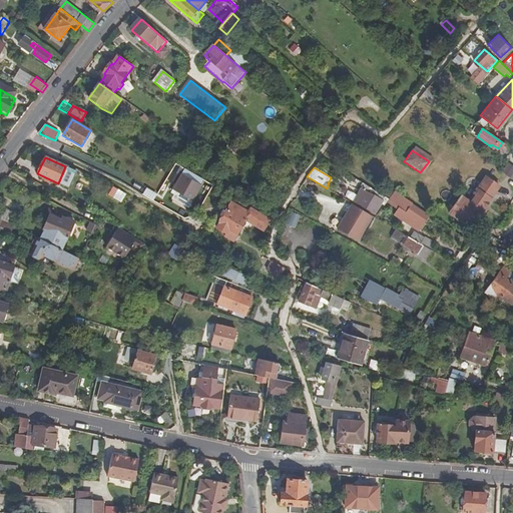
[(170,193),(179,199),(192,177),(182,171),(170,193)]
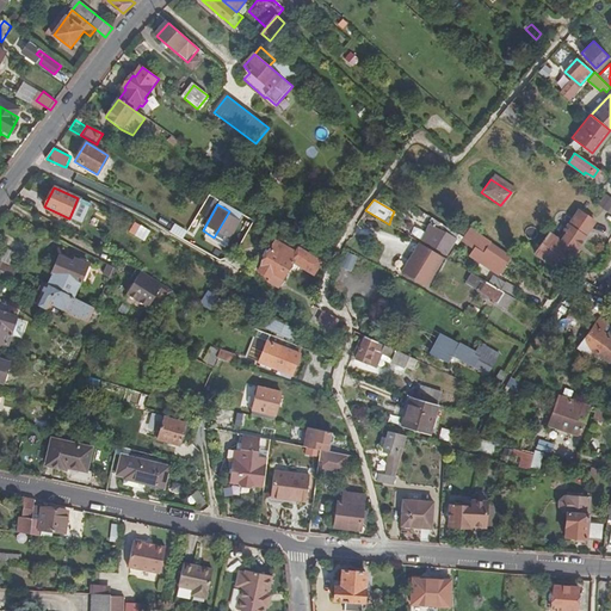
[(562,271),(575,252),(575,251),(585,236),(584,235),(593,221),(576,210),(567,226),(557,240),(548,234),(535,254),(562,271)]
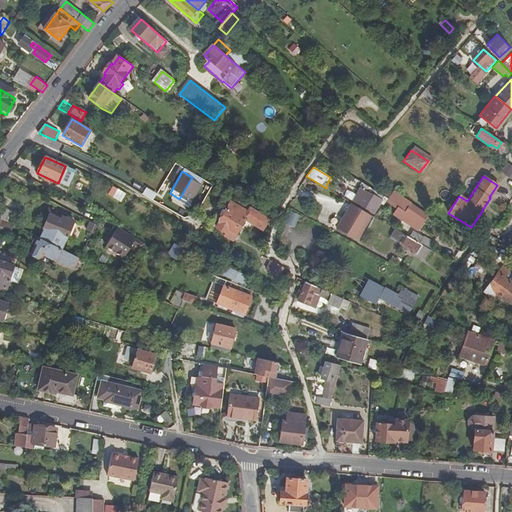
[(383,204),(389,195),(365,181),(353,200),(373,212),(380,202),(383,204)]
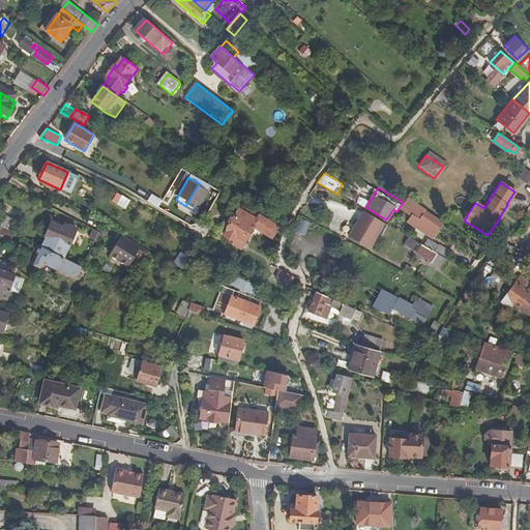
[(217,230),(223,233),(238,210),(233,206),(217,230)]
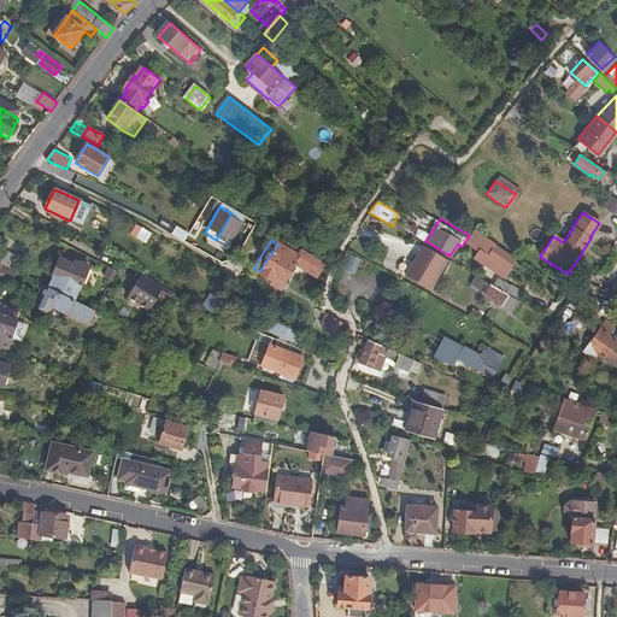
[(446,269),(451,260),(423,244),(405,274),(428,288),(441,266),(446,269)]
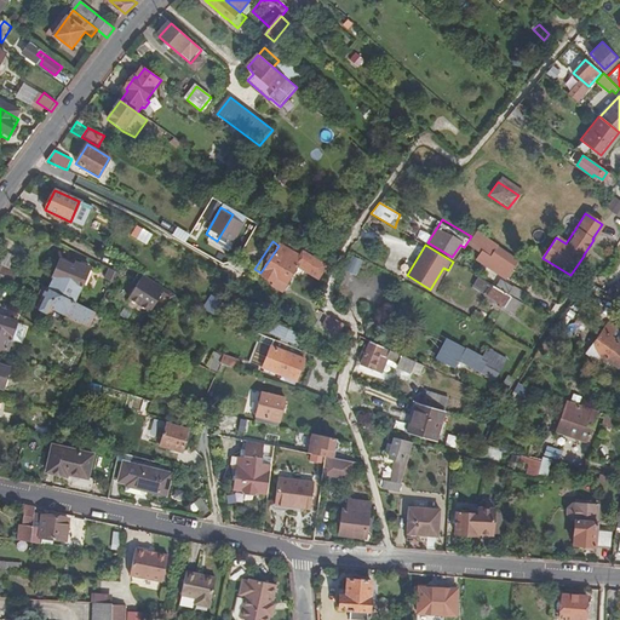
[(298,257),(279,246),(260,273),(260,274),(273,281),(270,283),(280,290),(296,265),(316,279),(325,267),(302,252),(298,257)]
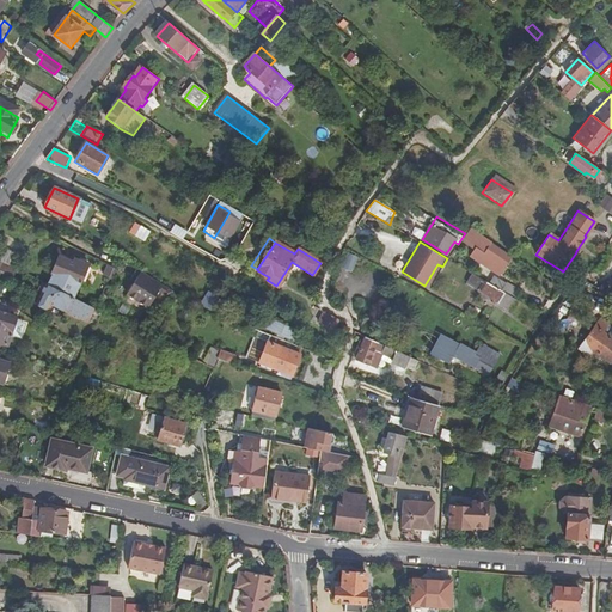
[(481,245),(475,256),(502,271),(508,262),(481,245)]
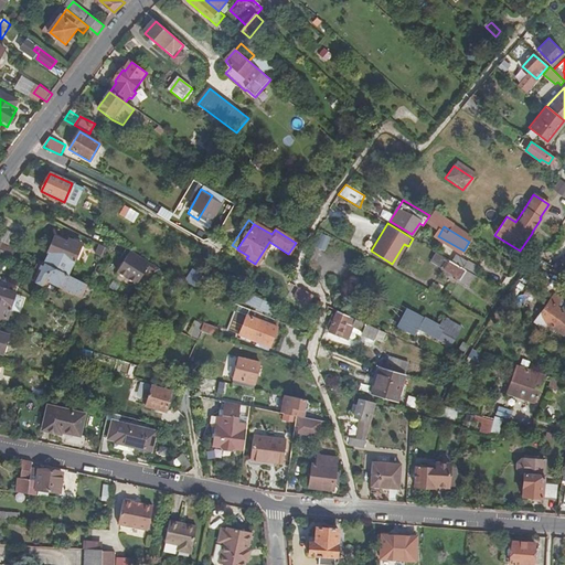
[(49,253),(44,263),(68,275),(83,244),(70,238),(68,242),(55,236),(48,252),(49,253)]
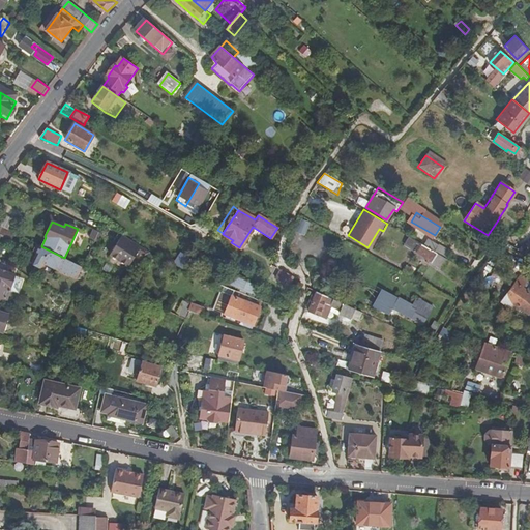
[(104,235),(98,233),(94,240),(94,241),(98,243),(104,235)]
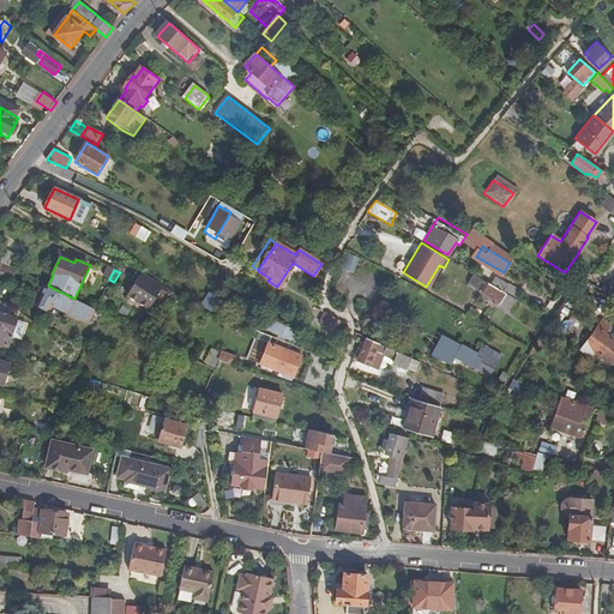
[(175,290),(142,271),(128,295),(151,308),(160,293),(170,299),(175,290)]
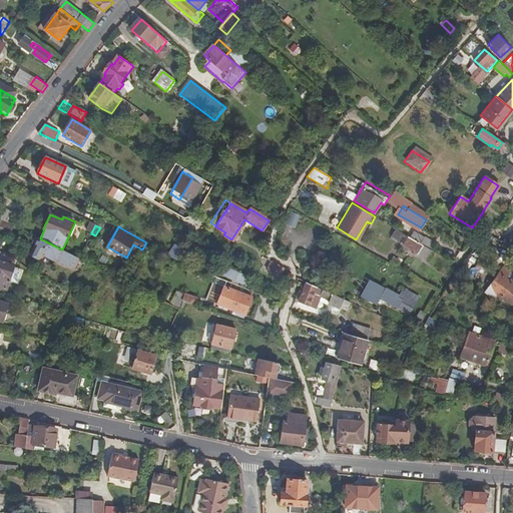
[(426,258),(431,248),(395,228),(391,234),(401,240),(400,242),(426,258)]
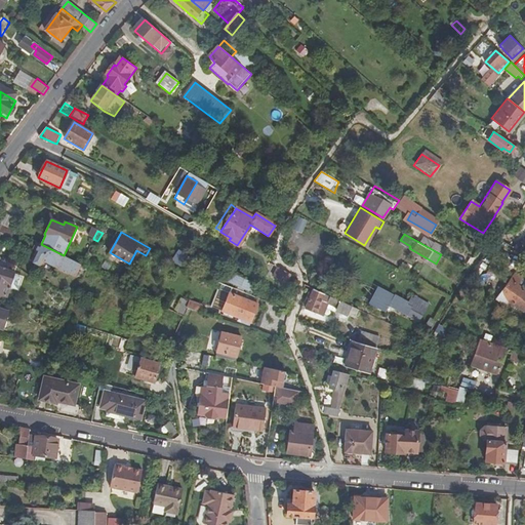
[(41,244),(40,244),(32,261),(42,266),(44,261),(76,276),(81,265),(64,255),(41,244)]
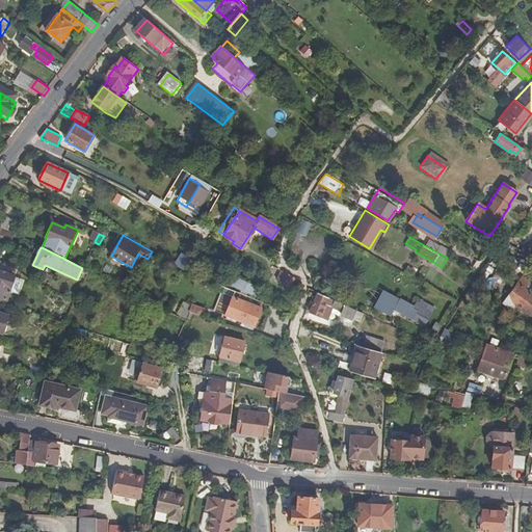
[(0,298),(6,300),(15,277),(0,271),(0,298)]
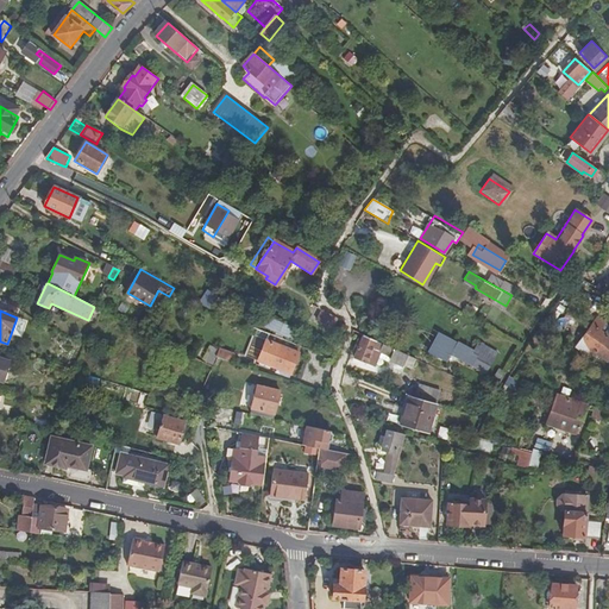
[(332,327),(337,319),(321,311),(316,318),(332,327)]
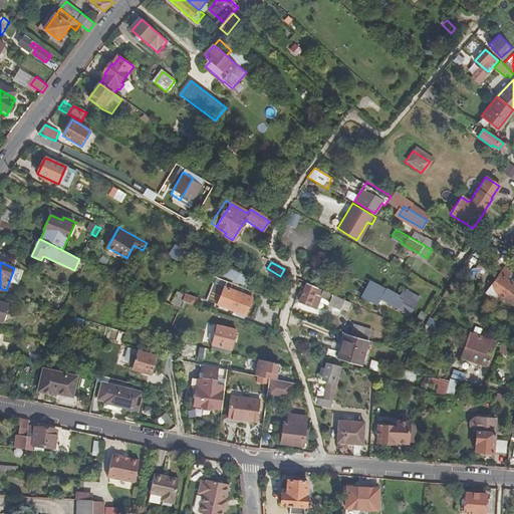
[(247,284),(251,276),(228,266),(224,274),(247,284)]
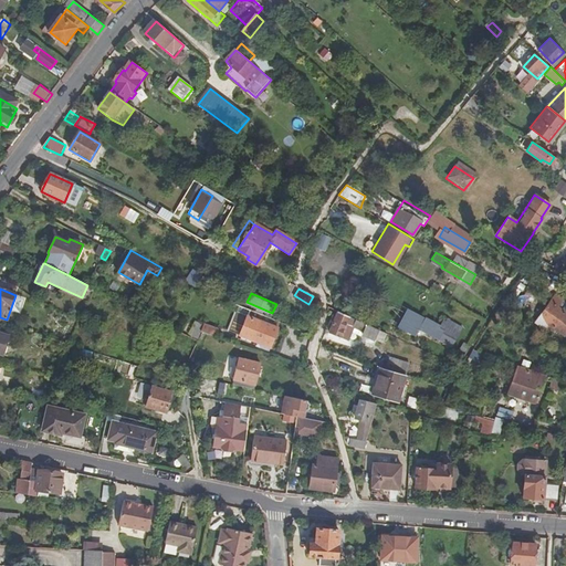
[(536,322),(546,328),(548,324),(564,335),(565,332),(565,312),(558,307),(563,300),(556,294),(536,322)]
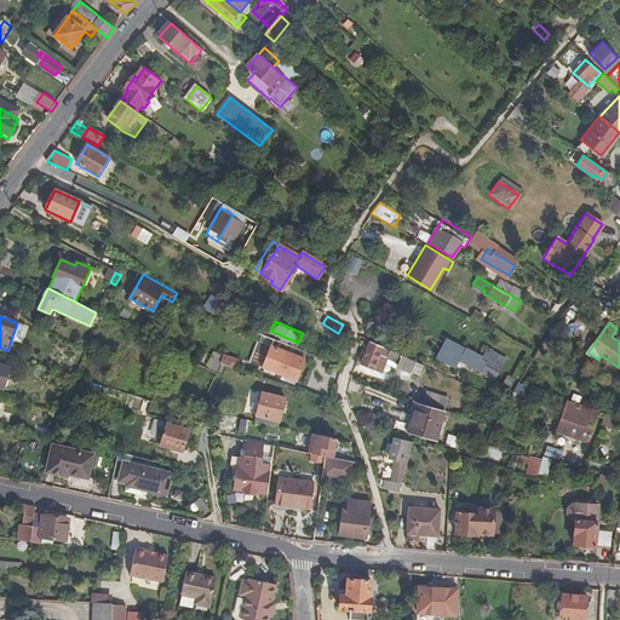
[(253,362),(262,366),(274,338),(265,334),(253,362)]
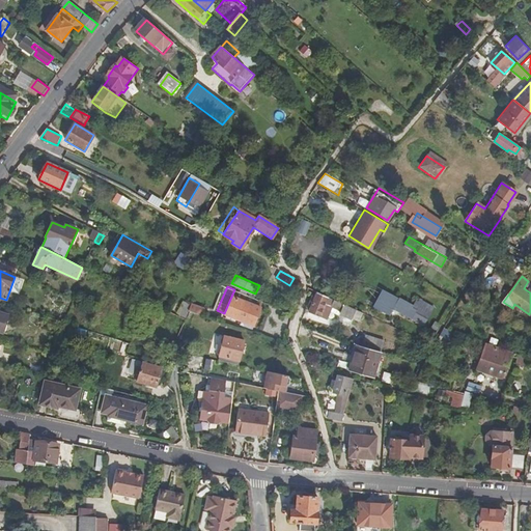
[(434,308),(421,301),(416,310),(412,307),(414,303),(400,296),(399,297),(386,288),(376,304),(390,312),(394,307),(413,318),(416,313),(426,319),(434,308)]
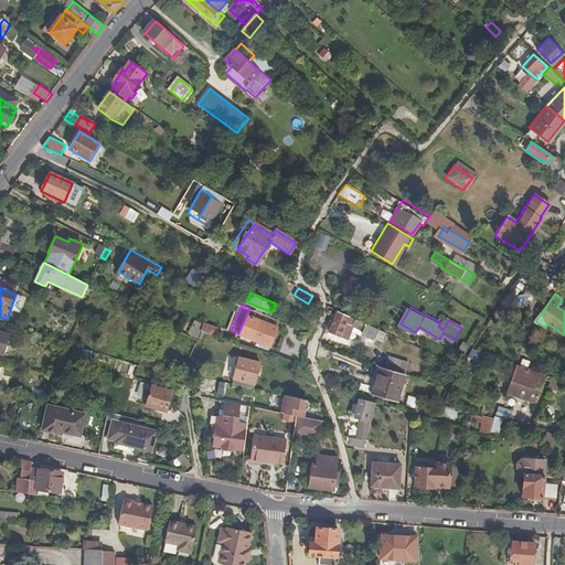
[(279,320),(249,308),(238,333),(256,340),(266,344),(268,345),(279,320)]
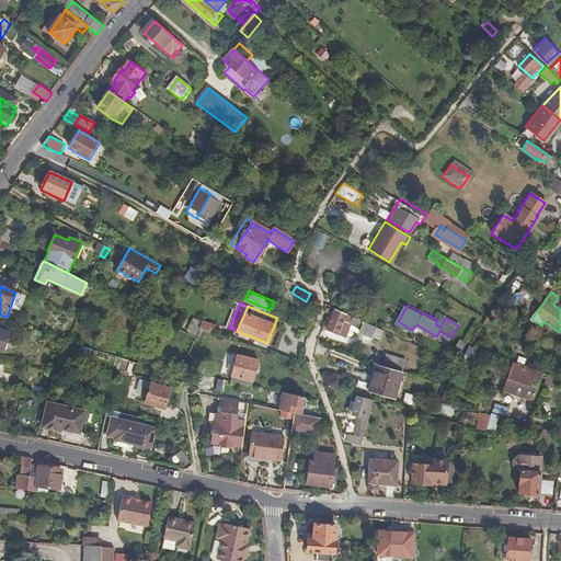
[(378,340),(382,330),(335,309),(325,328),(343,336),(350,323),(361,328),(359,331),(378,340)]
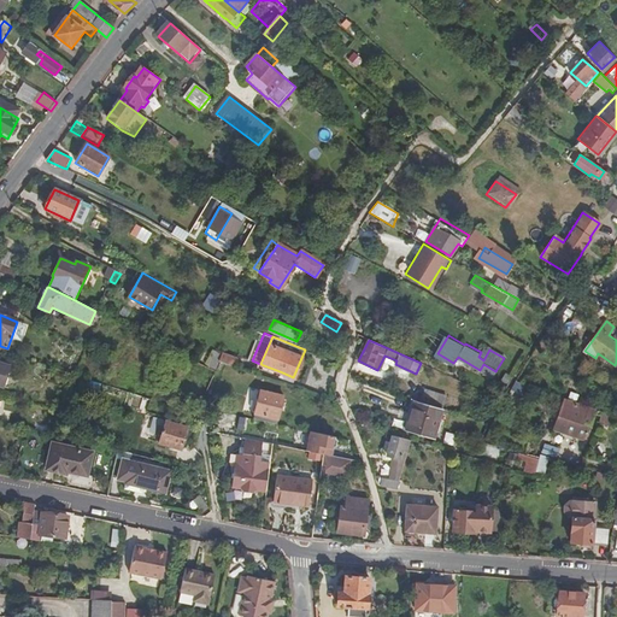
[(222,362),(224,363),(234,365),(236,358),(224,353),(221,362),(222,362)]
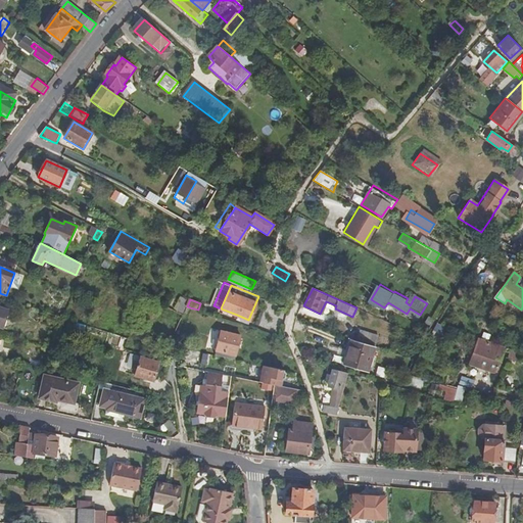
[(0,323),(2,318),(5,319),(8,310),(0,307),(0,323)]
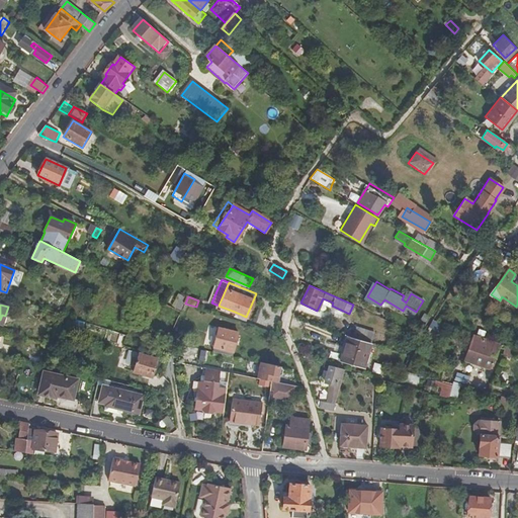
[(434,320),(429,330),(442,334),(445,324),(434,320)]
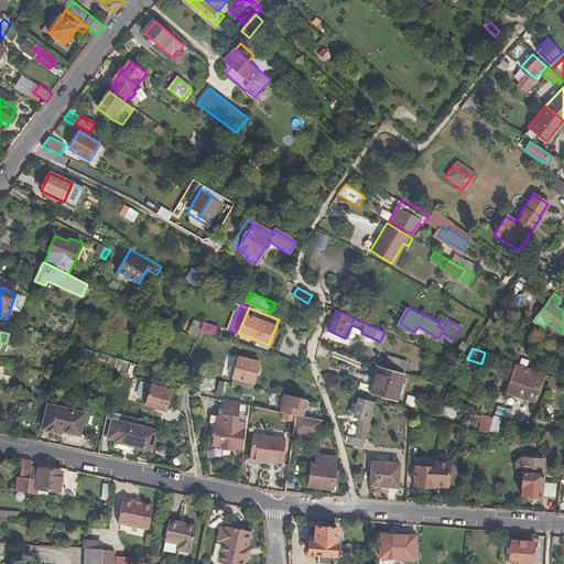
[(402,368),(407,357),(397,354),(392,364),(402,368)]
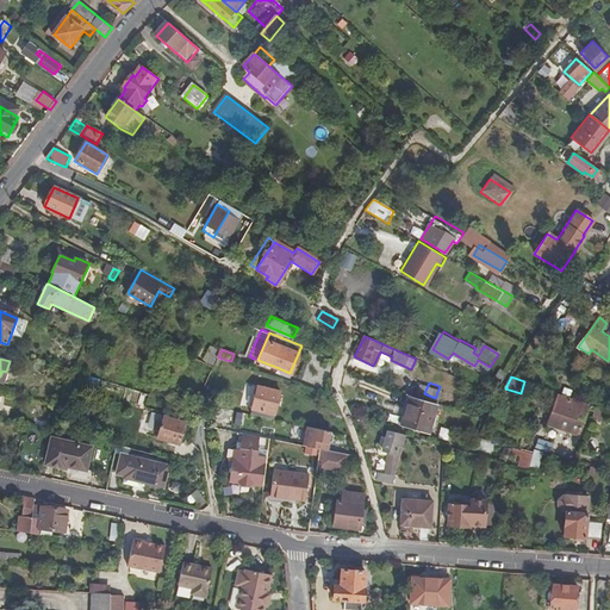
[(256,385),(250,412),(262,416),(263,411),(274,414),(280,391),(256,385)]
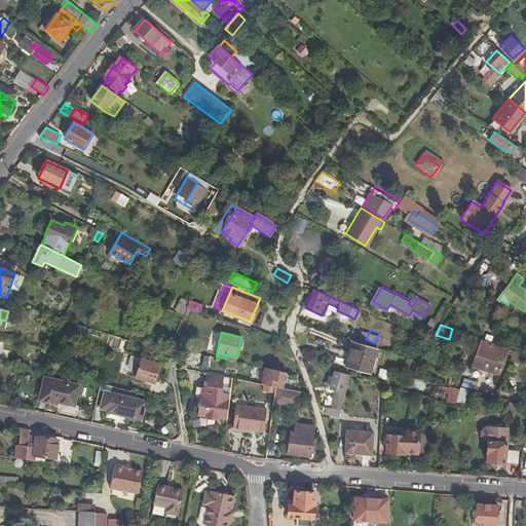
[(497,373),(506,348),(480,339),(471,365),(497,373)]
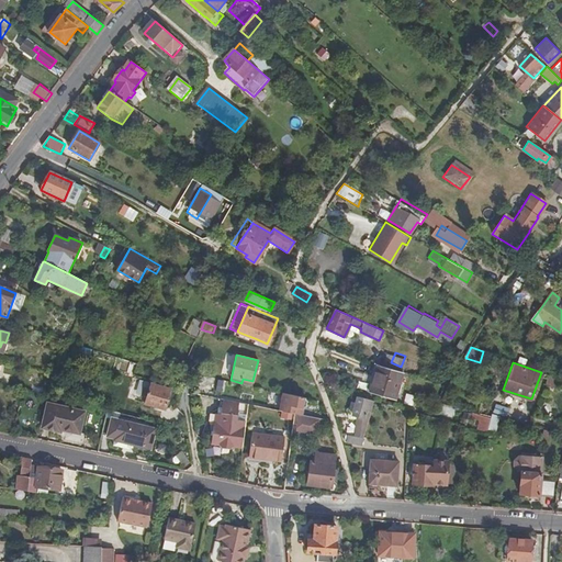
[(395,398),(403,371),(378,363),(369,391),(395,398)]
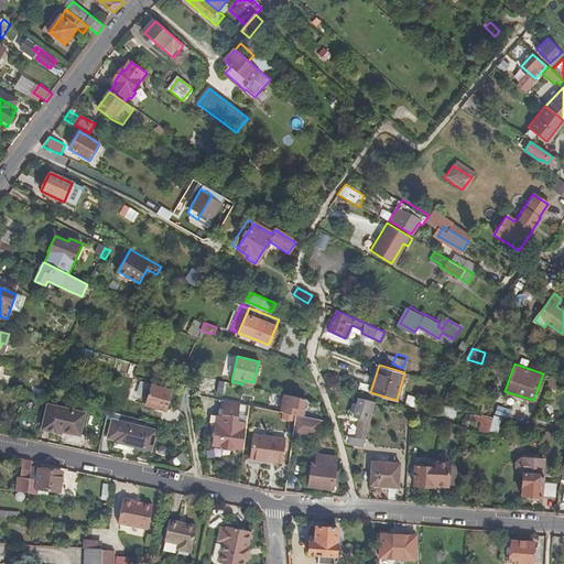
[(182,377),(184,370),(172,367),(170,373),(182,377)]
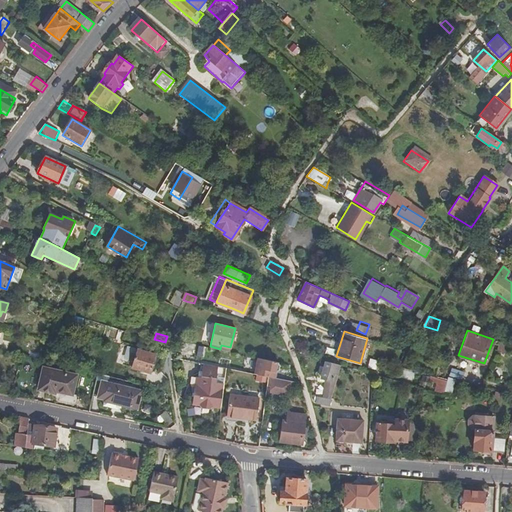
[(499,341),(495,350),(503,353),(507,344),(499,341)]
